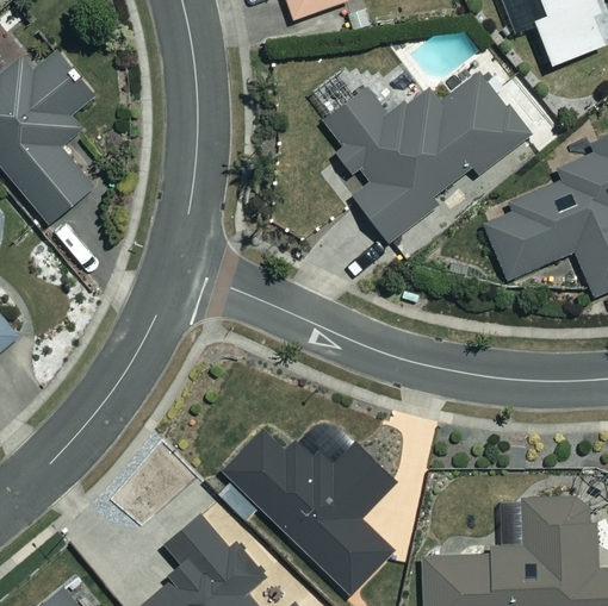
[(286,0),(293,20),(351,1),(349,0),(286,0)]
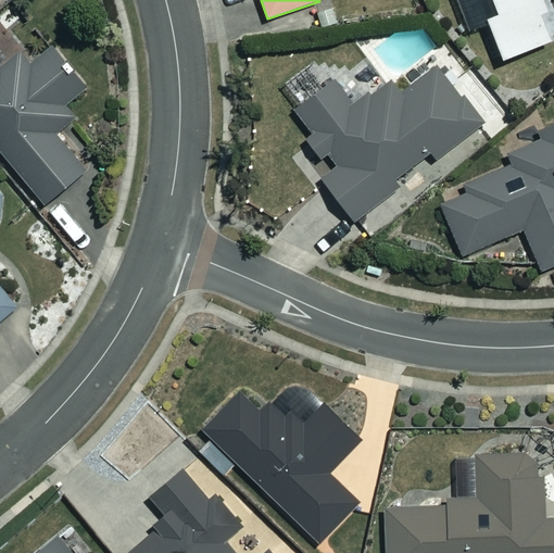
[(491,0),(496,15),(487,19),(501,60),(553,41),(553,34),(542,0),(491,0)]
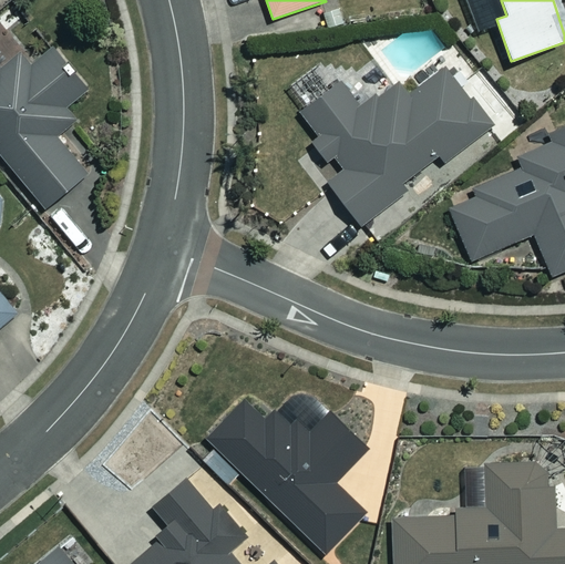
[(68,111),(93,90),(54,43),(29,64),(7,38),(0,43),(0,153),(44,208),(91,171),(64,139),(80,125),(68,111)]
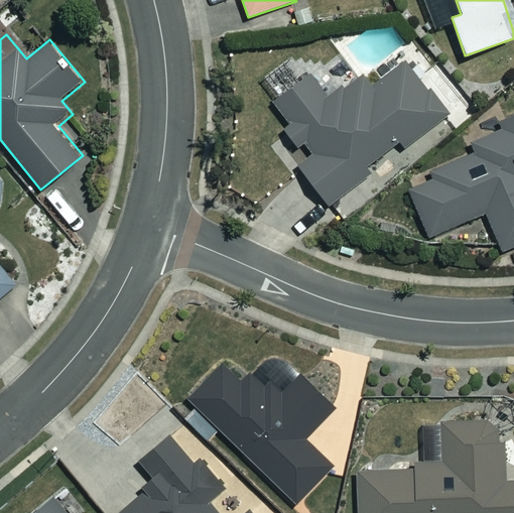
[(262,88),(291,126),(284,132),(297,150),(305,144),(313,156),(299,167),(329,206),(371,174),(366,167),(399,142),(404,149),(447,116),(406,60),(384,77),(377,67),(330,103),(298,60),(262,88)]
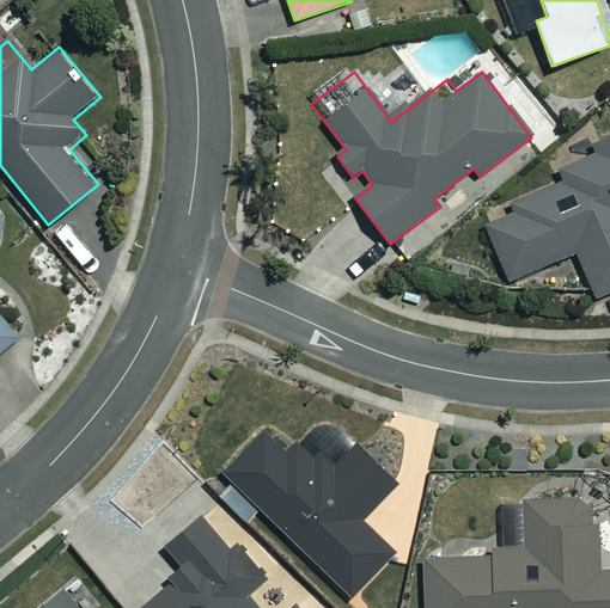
[(609,139),(595,146),(598,154),(560,172),(567,186),(485,223),(511,282),(577,253),(597,300),(609,293),(609,139)]
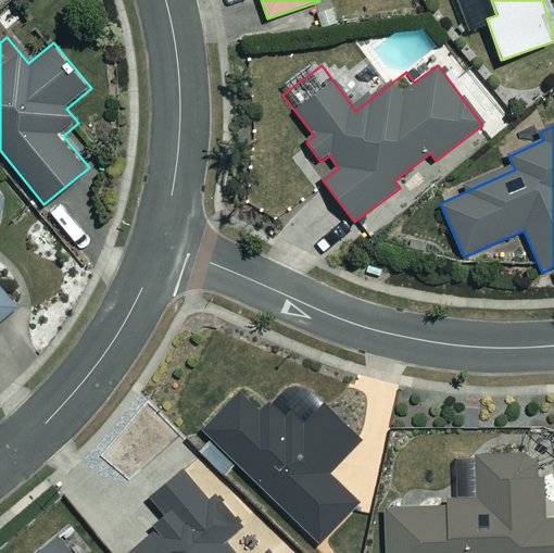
[(438,180),(427,167),(399,191),(411,204),(438,180)]
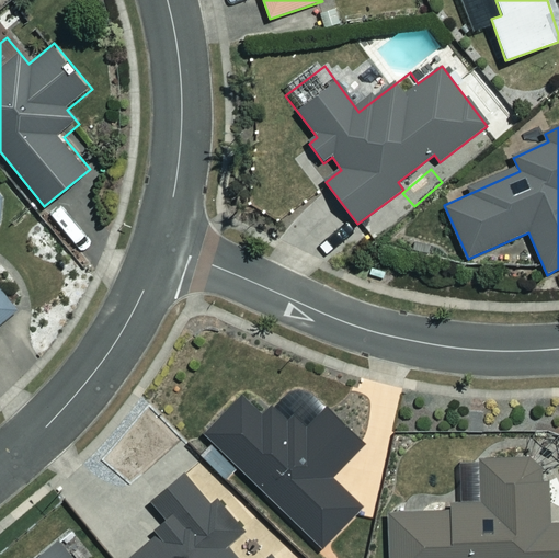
[(0,223),(2,197),(0,194),(0,325),(22,307),(0,279),(0,223)]
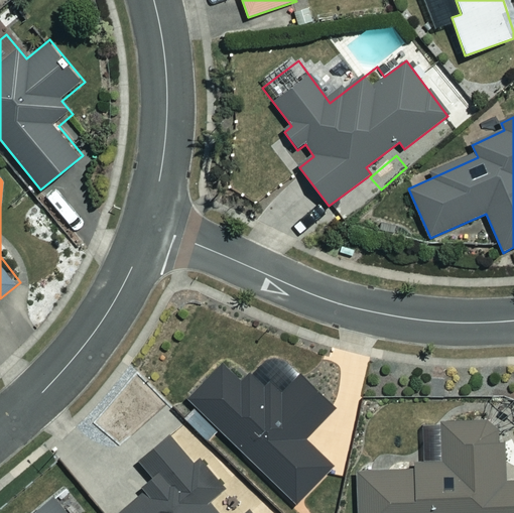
[(334,469),(307,443),(337,413),(286,365),(265,387),(247,370),(239,377),(226,364),(189,402),(297,506),(334,469)]
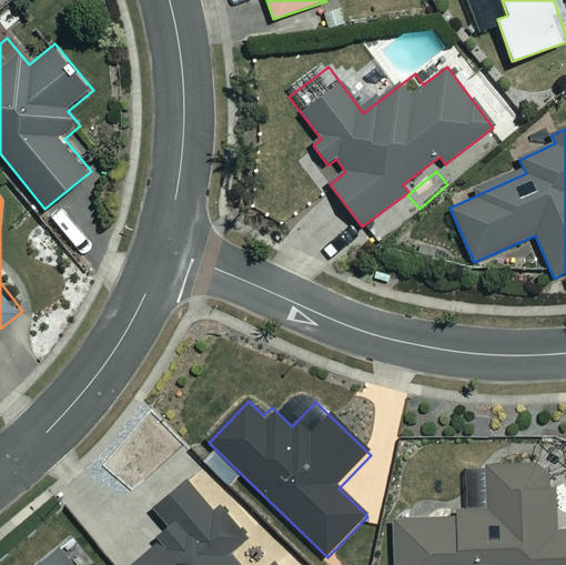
[(553,464),(484,467),(486,514),(393,518),(395,564),(565,564),(565,531),(555,532),(553,464)]
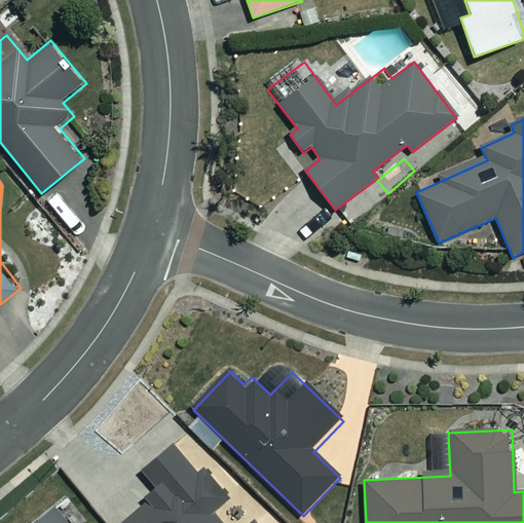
[(217,522),(211,515),(231,495),(207,469),(199,476),(173,446),(139,476),(153,491),(118,522),(255,522),(217,522)]
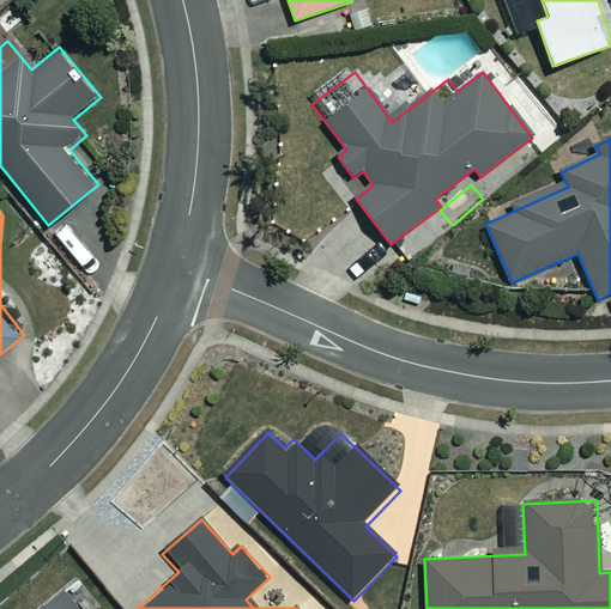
[(77,608),(65,594),(44,608),(77,608)]
